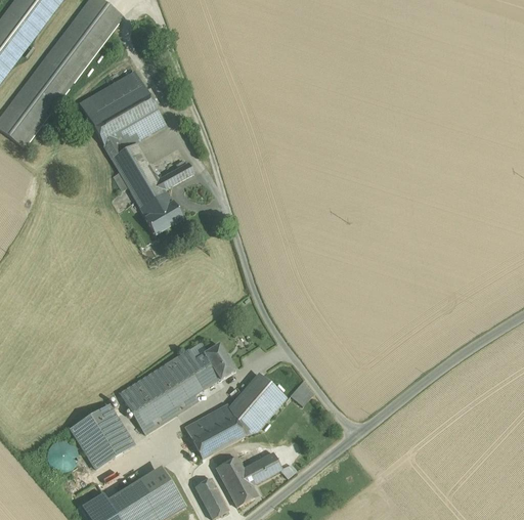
[(89,0),(0,118),(0,128),(23,145),(122,14),(102,0),(89,0)]
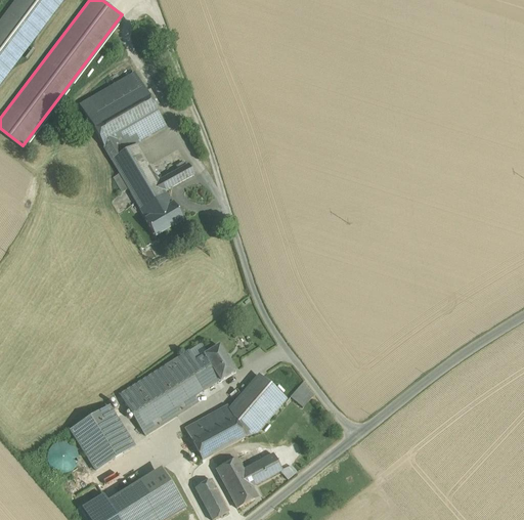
[(15,0),(0,20),(0,78),(58,0),(15,0)]
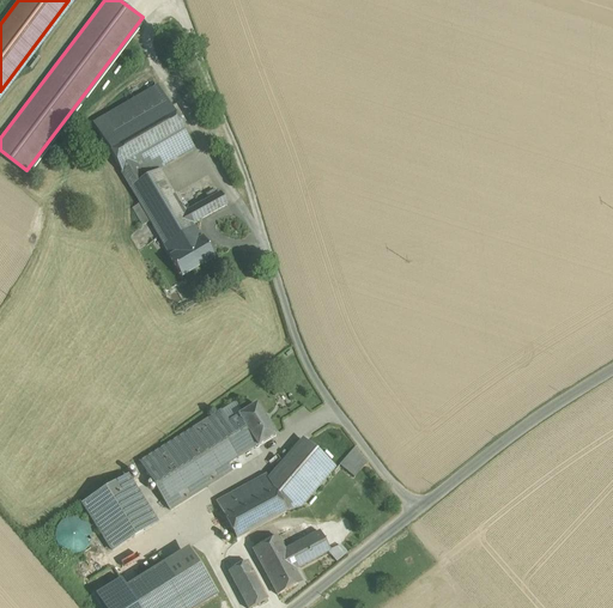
[(194,144),(158,81),(92,120),(122,169),(134,162),(150,152),(157,165),(158,164),(194,144)]
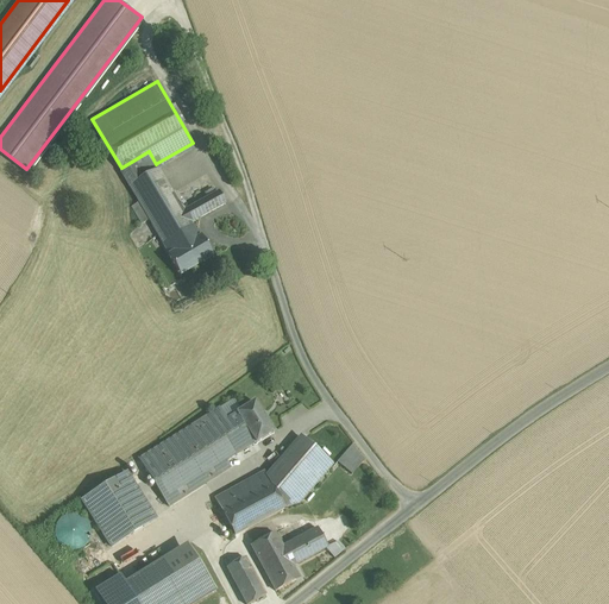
[(149,151),(133,161),(140,172),(156,164),(149,151)]
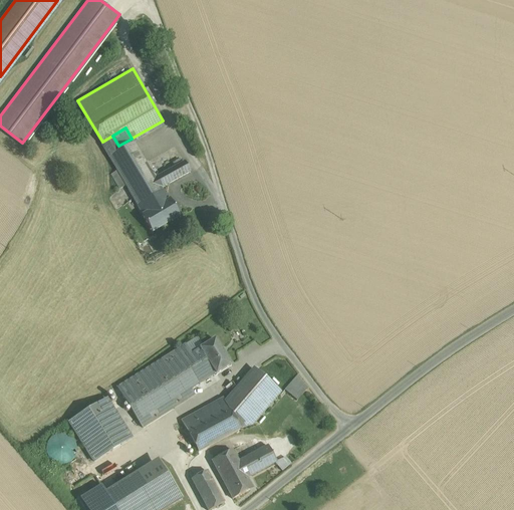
[(118,146),(112,136),(102,142),(116,167),(121,174),(132,168),(118,146)]
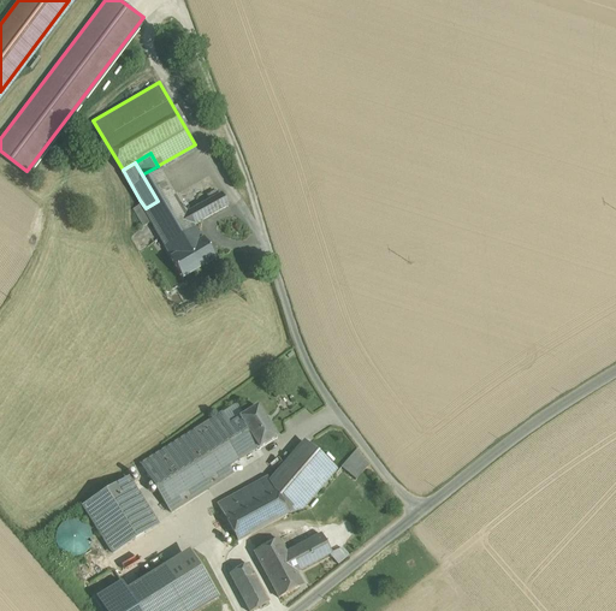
[(158,166),(142,175),(158,201),(175,191),(159,165),(158,166)]
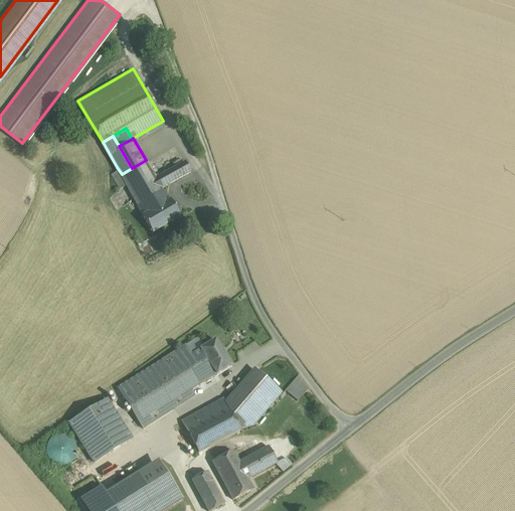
[(185,159),(156,175),(161,185),(191,169),(185,159)]
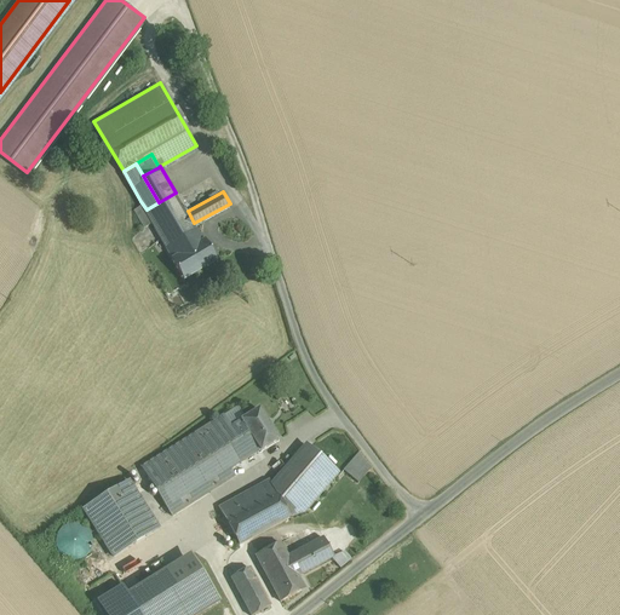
[(159,202),(147,210),(151,219),(166,243),(196,226),(194,223),(188,211),(177,193),(176,193),(159,202)]
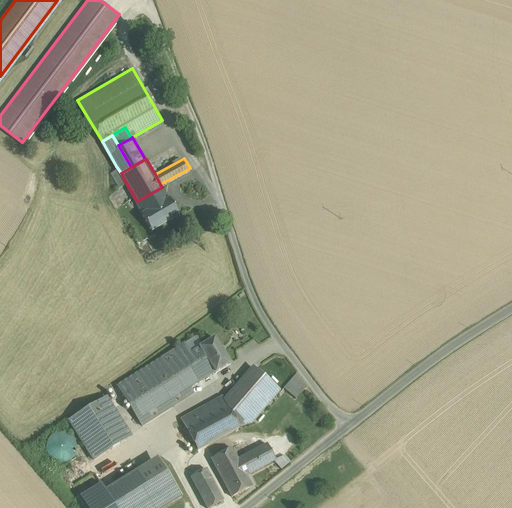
[(116,166),(110,171),(119,185),(125,181),(121,173),(116,166)]
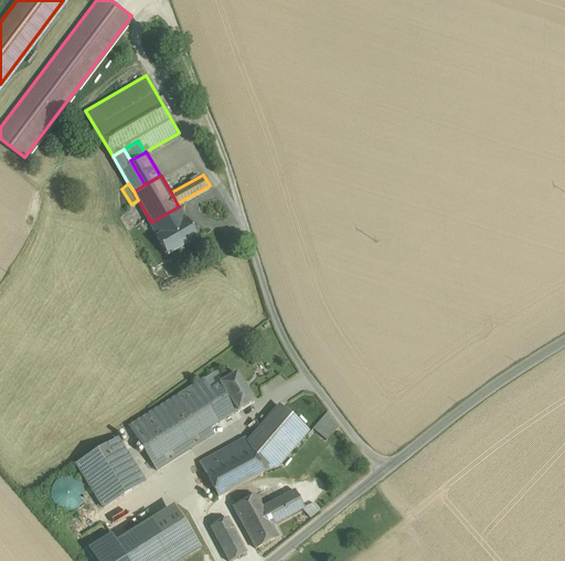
[(179,207),(151,222),(158,232),(156,233),(168,253),(198,235),(187,215),(184,217),(179,207)]
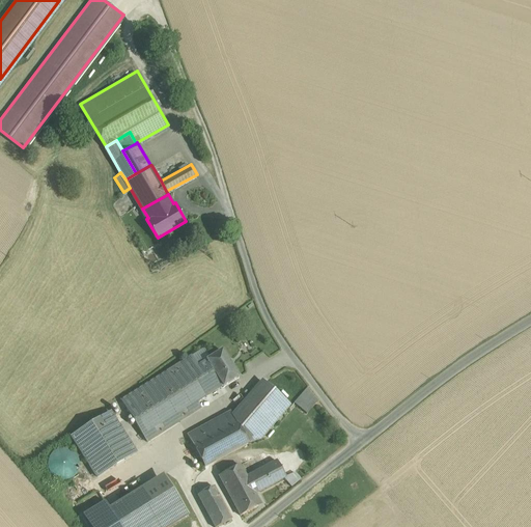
[(239,373),(222,348),(205,357),(222,383),(223,384),(239,373)]
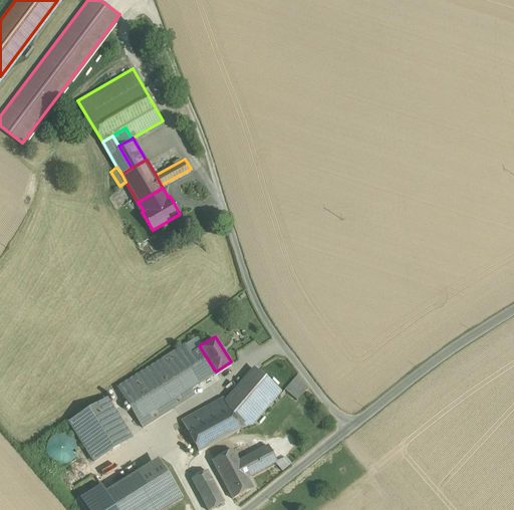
[(200,346),(192,352),(185,341),(117,385),(143,425),(194,392),(191,386),(215,370),(200,346)]
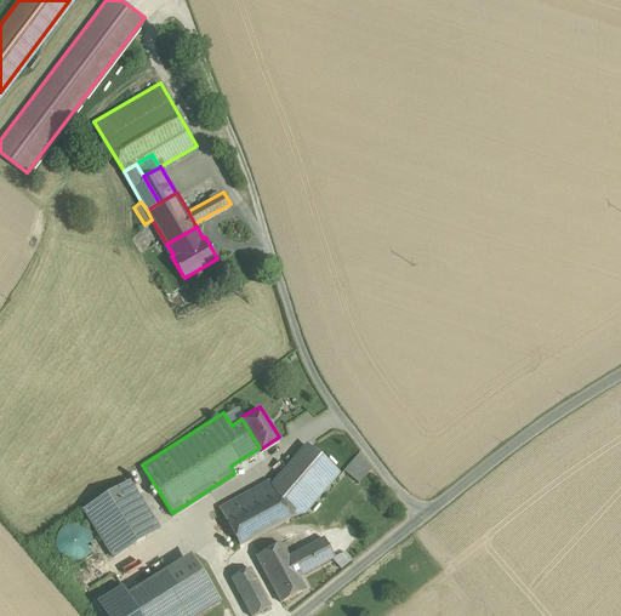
[(306,441),(272,482),(290,514),(332,465),(306,441)]
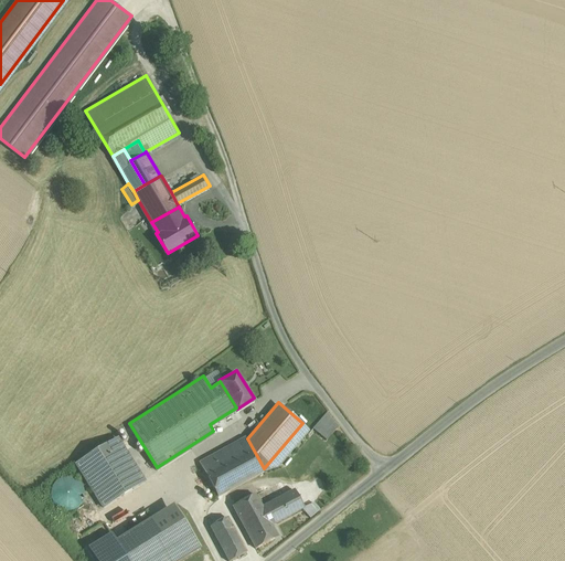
[(328,409),(313,424),(327,435),(339,422),(328,409)]
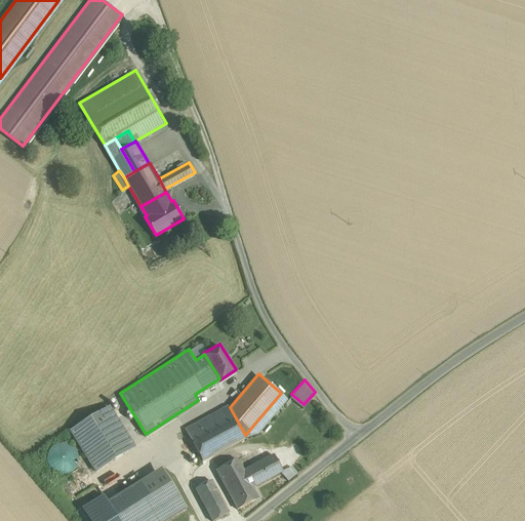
[(228,403),(185,427),(202,458),(245,435),(230,407),(228,403)]
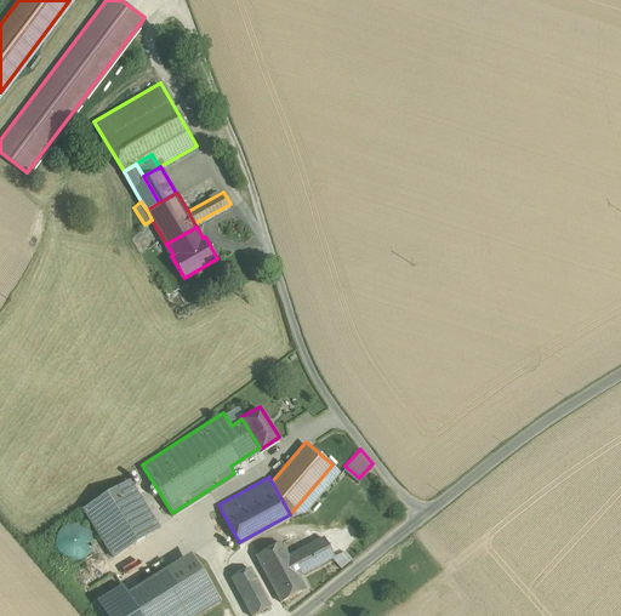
[(129,479),(84,507),(114,554),(159,525),(129,479)]
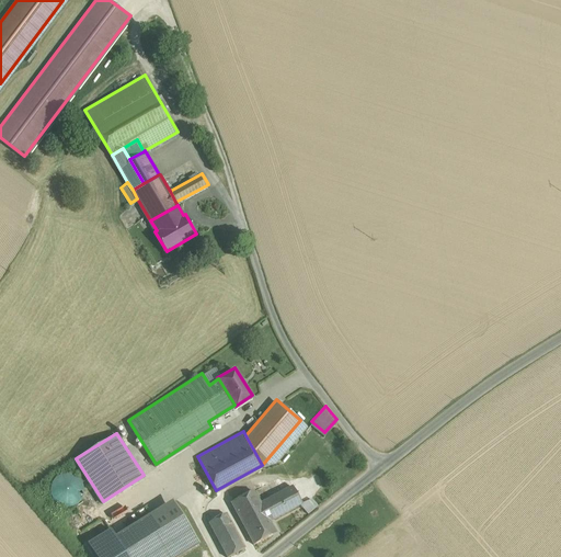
[(82,493),(83,488),(82,481),(79,476),(73,473),(67,472),(60,473),(55,476),(52,481),(50,488),(52,495),(55,500),(60,503),(67,504),(73,503),(79,499),(82,493)]
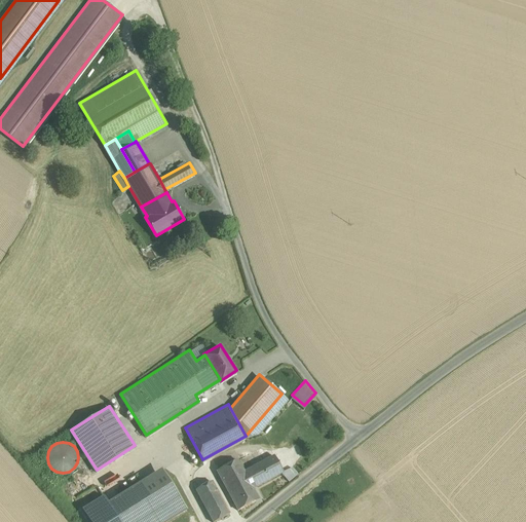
[(274,453),(243,469),(245,470),(249,478),(269,468),(279,461),(274,453)]
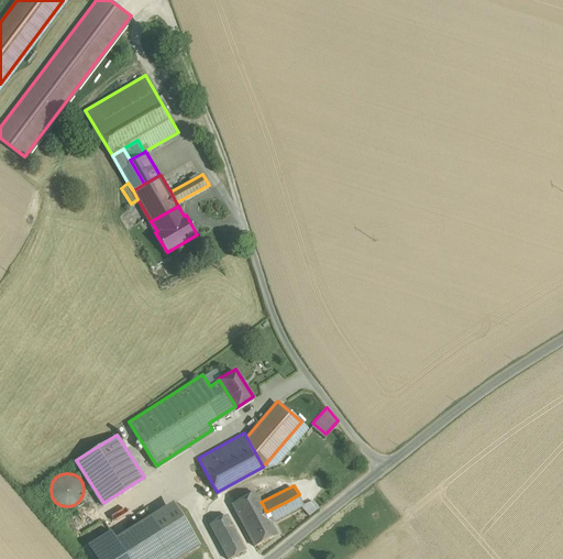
[(254,490),(232,502),(244,524),(266,512),(262,503),(261,502),(254,490)]
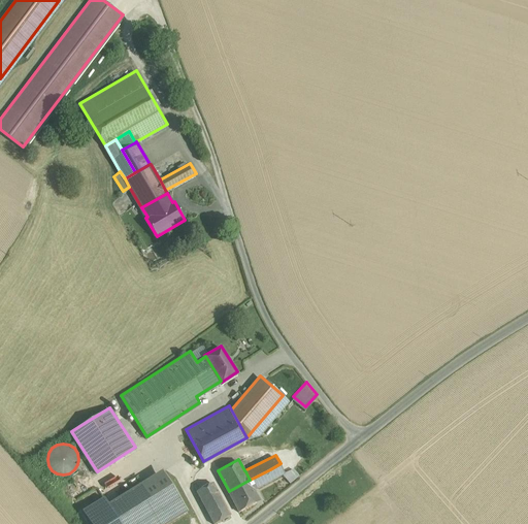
[(281,463),(270,469),(274,477),(285,471),(281,463)]
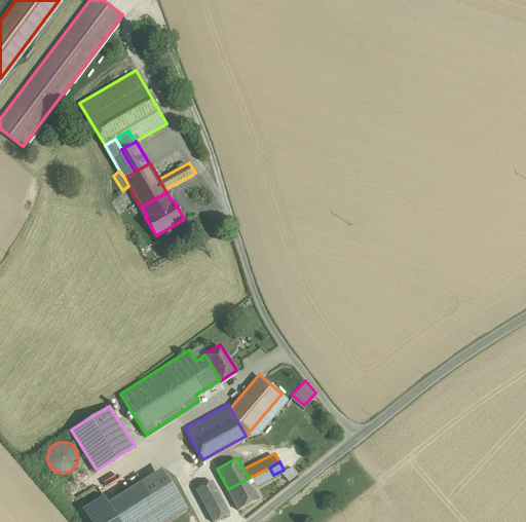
[(113,509),(165,476),(160,468),(108,500),(113,509)]
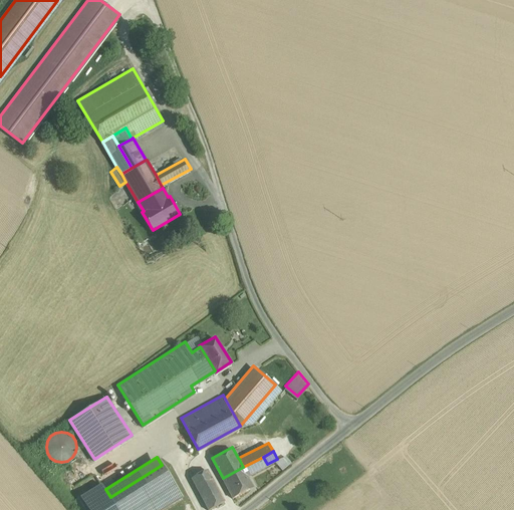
[(243,467),(223,478),(232,496),(253,485),(247,474),(267,464),(263,457),(243,467)]
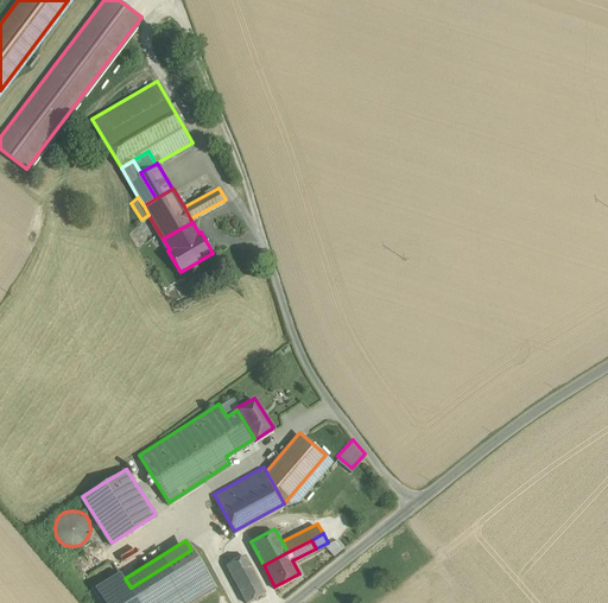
[(185,602),(214,585),(191,550),(131,588),(140,602),(185,602)]
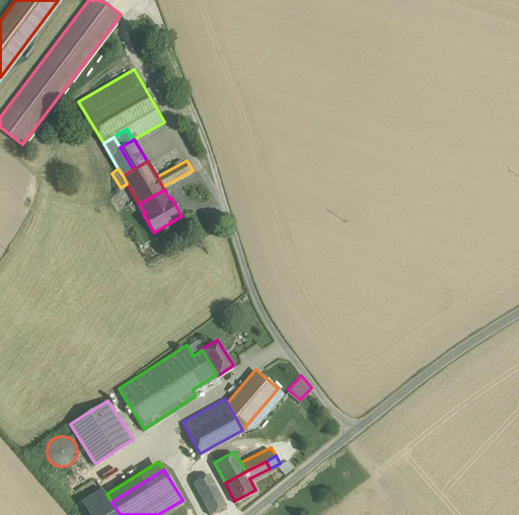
[(209,472),(193,481),(210,513),(226,504),(209,472)]
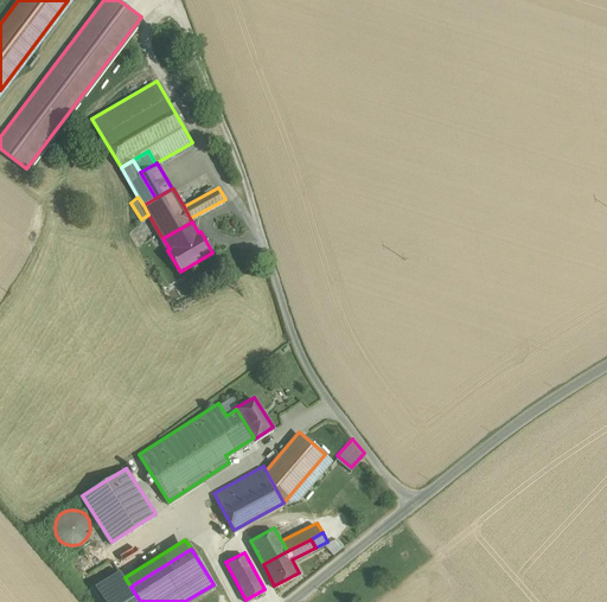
[(90,568),(96,580),(117,567),(110,556),(90,568)]
